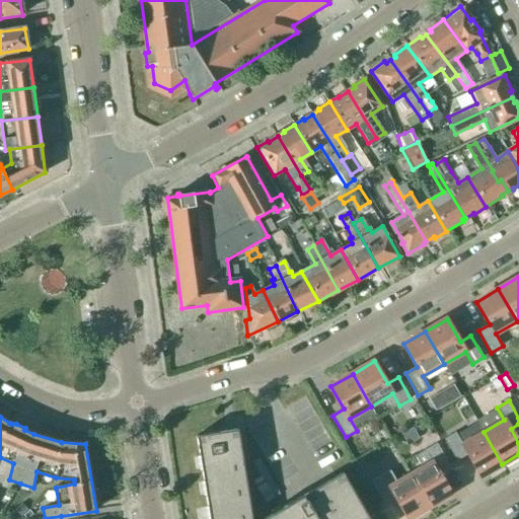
[(262,518),(251,518),(237,430),(196,436),(209,518),(368,518),(342,472),(262,518)]
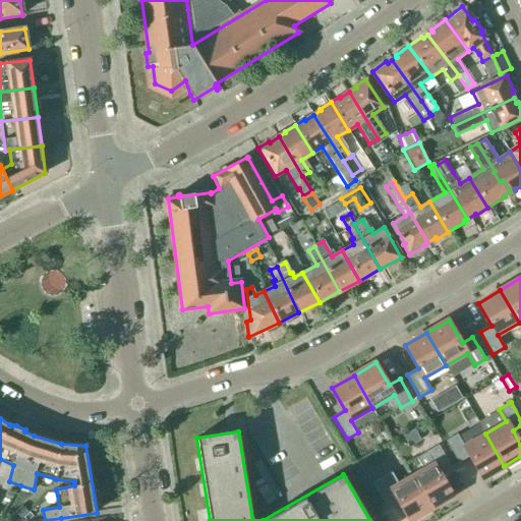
[(482,478),(504,466),(485,433),(464,446),(457,433),(446,441),(458,462),(469,456),(482,478)]
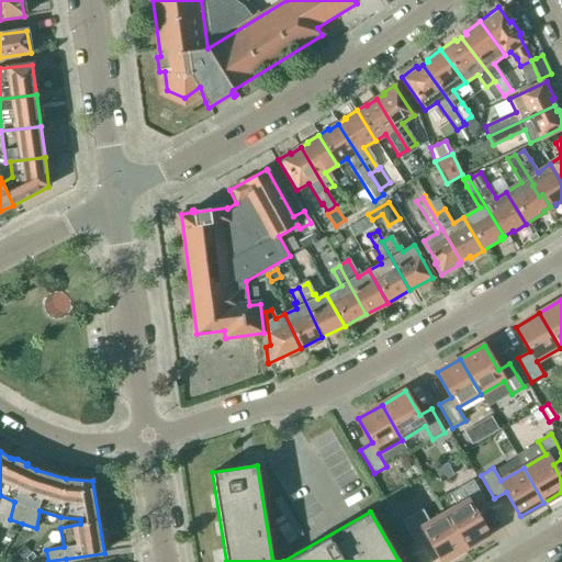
[(445,514),(465,549),(489,535),(474,510),(486,504),(472,480),(460,487),(449,494),(457,506),(445,514)]
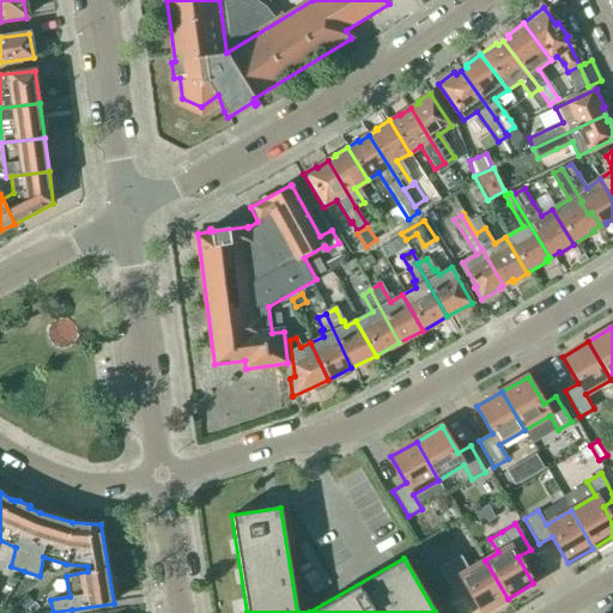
[(481,612),(508,599),(485,560),(460,575),(451,560),(438,569),(453,594),(466,587),(481,612)]
